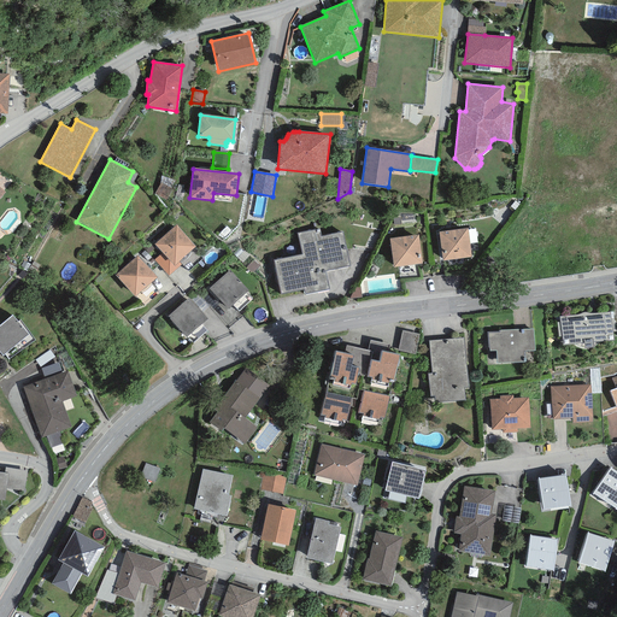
[(172,189),(160,182),(154,194),(166,201),(172,189)]
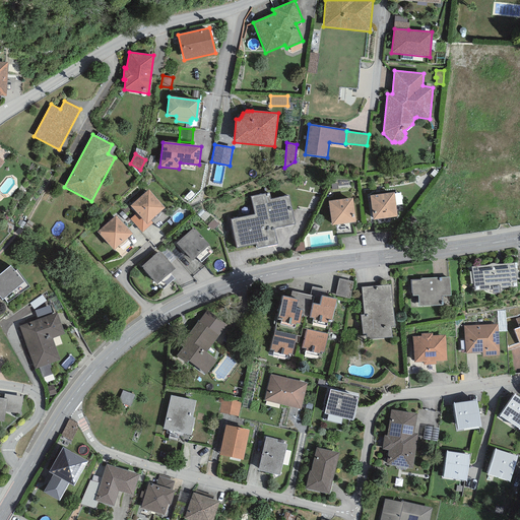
[(148,190),(130,205),(137,212),(147,224),(150,220),(165,208),(148,190)]
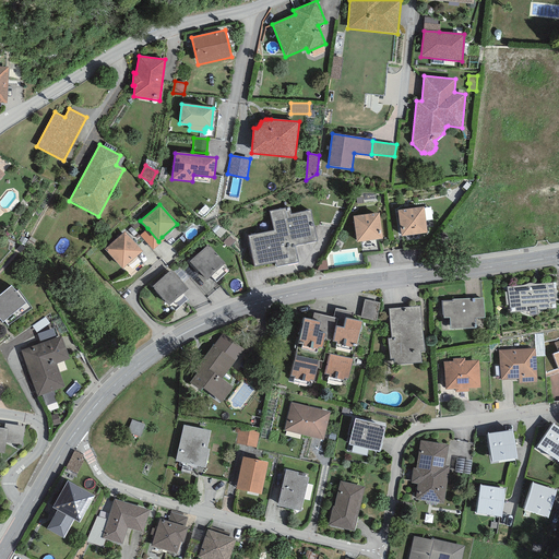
[(318,241),(310,210),(290,214),(289,206),(270,211),(274,230),(248,236),(254,266),(275,262),(276,266),(298,262),(295,246),(318,241)]
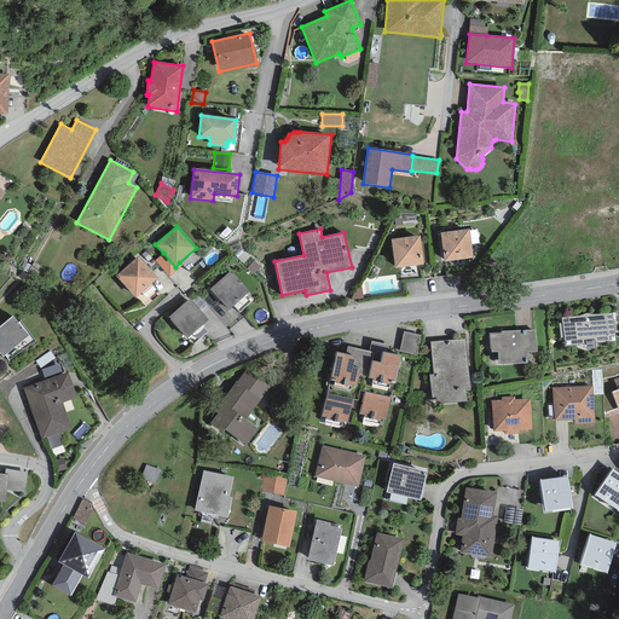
[(469,229),(440,232),(445,262),(473,259),(469,229)]
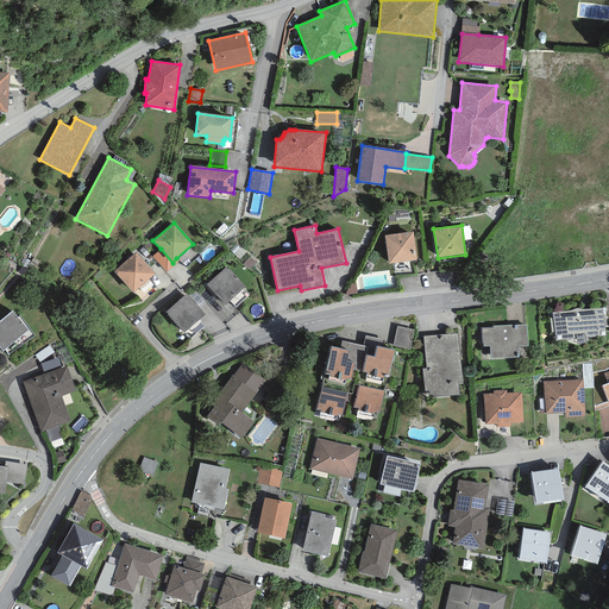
[(413,232),(384,236),(388,264),(416,261),(413,232)]
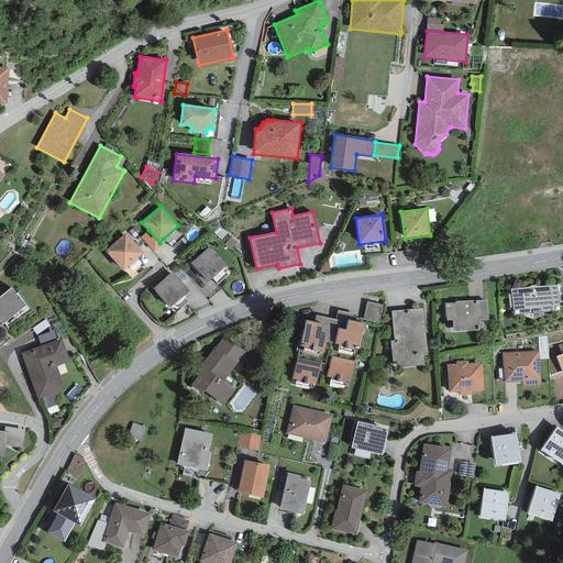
[(165,242),(163,239),(159,243),(148,230),(140,236),(154,252),(165,242)]
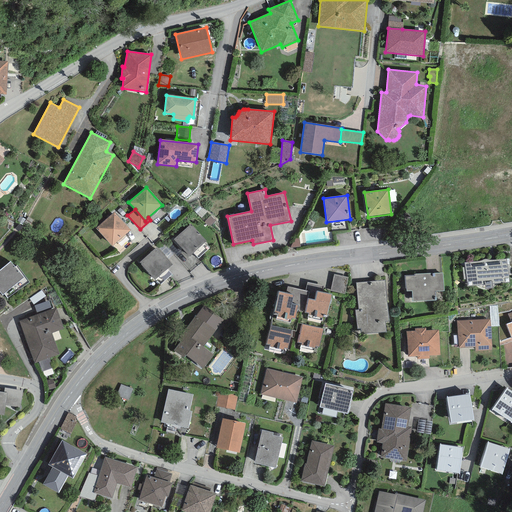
[(130,230),(114,212),(96,229),(112,246),(130,230)]
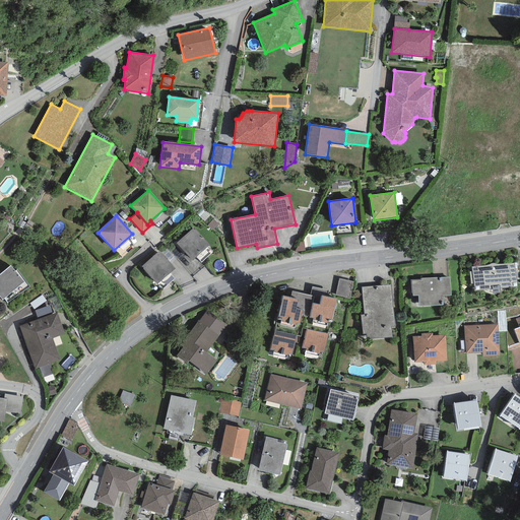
[(194,228),(177,244),(192,260),(209,245),(194,228)]
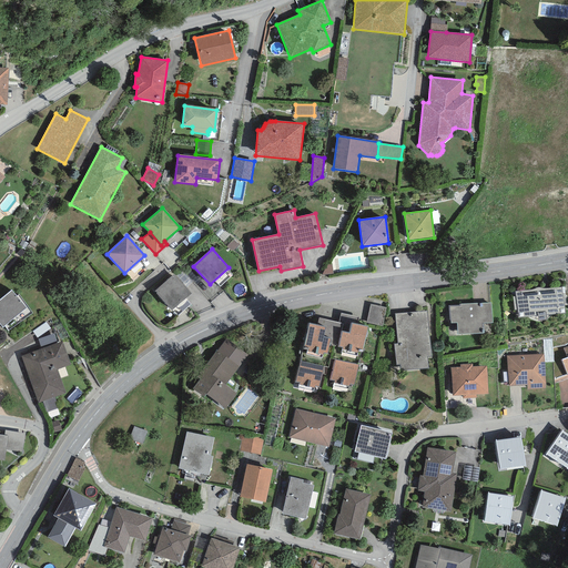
[(191,294),(173,274),(154,292),(172,311),(191,294)]
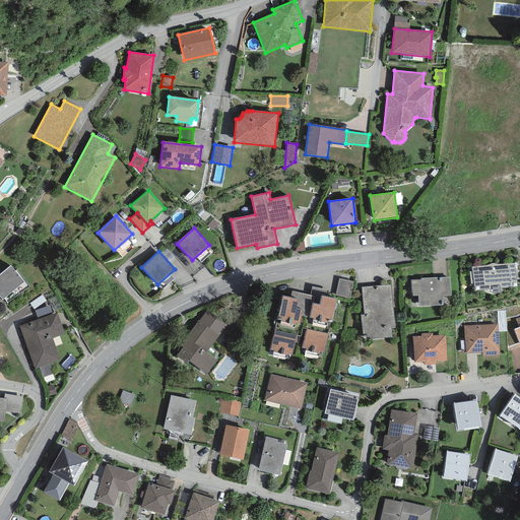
[(488,265),(471,266),(472,271),(469,272),(470,284),(473,283),(474,290),(493,288),(493,294),(501,293),(500,288),(517,286),(514,263),(497,264),(494,263),(492,263),(490,264),(488,265)]
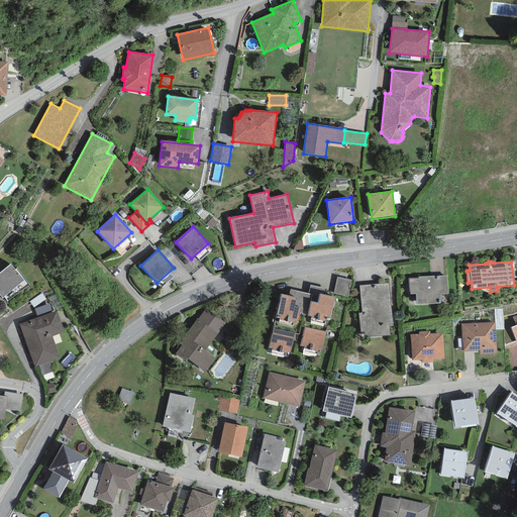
[(15,270),(10,265),(0,272),(0,295),(3,299),(5,297),(7,301),(29,286),(17,269),(15,270)]
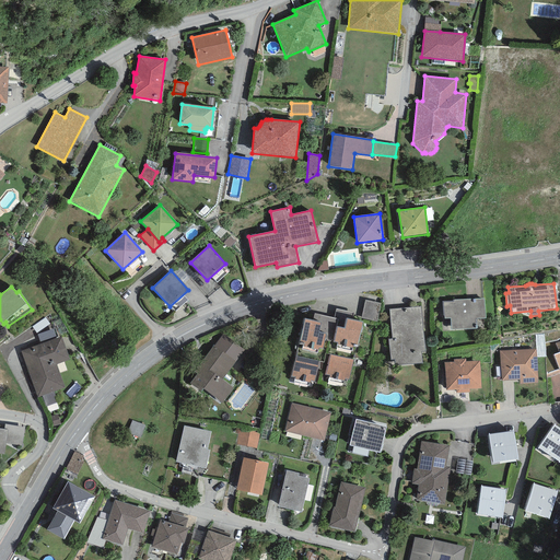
[(485,299),(453,300),(453,302),(444,302),(444,318),(451,318),(451,330),(476,329),(476,318),(486,318),(485,299)]
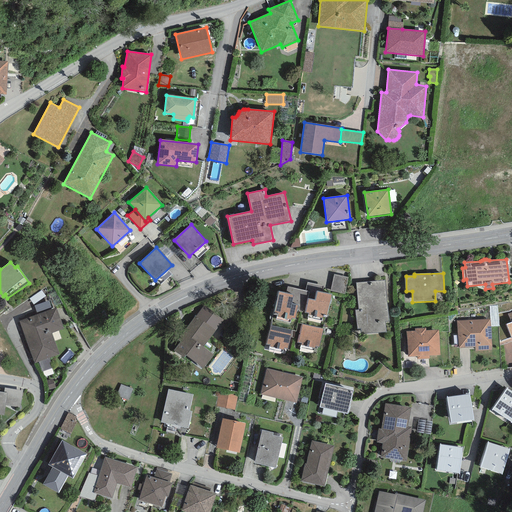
[(348,277),(334,274),(330,291),(344,294),(348,277)]
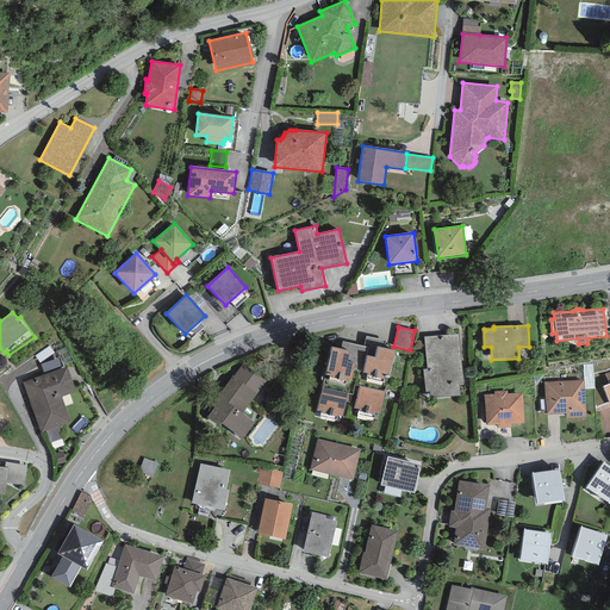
[(459,334),(424,337),(427,369),(423,369),(425,392),(429,392),(430,398),(460,396),(459,383),(464,383),(459,334)]
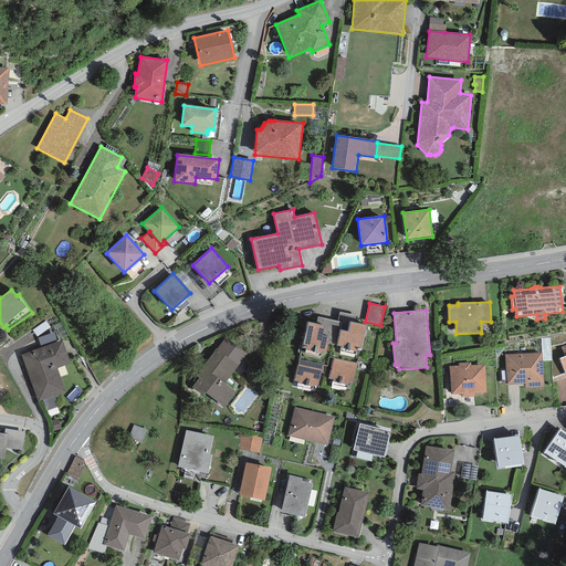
[(342,323),(341,329),(347,332),(350,322),(356,323),(357,316),(339,312),(337,322),(342,323)]
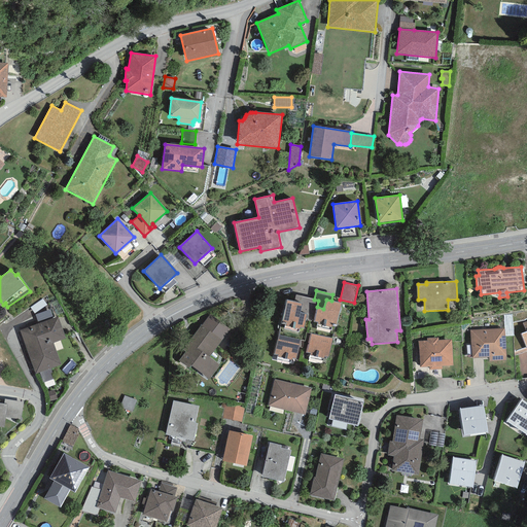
[(314,300),(295,295),(294,302),(302,303),(300,313),(307,314),(306,319),(308,319),(307,320),(311,321),(312,319),(314,320),(317,307),(318,301),(314,300)]
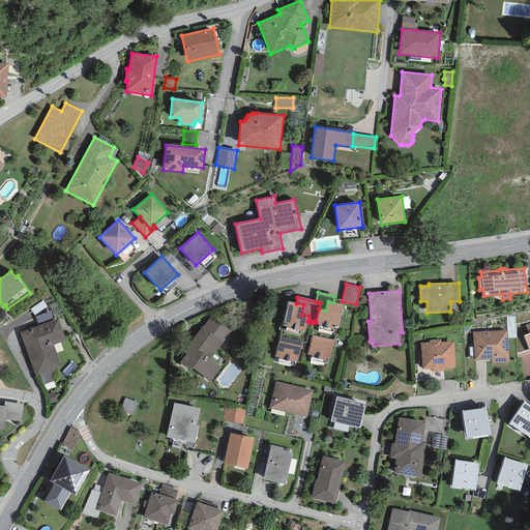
[(42,300),(30,310),(34,316),(47,306),(42,300)]
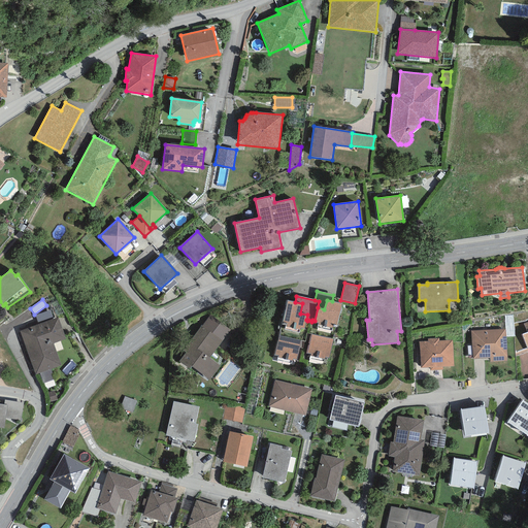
[(295,302),(287,300),(282,324),(286,325),(285,330),(299,333),(300,328),(304,329),(306,320),(307,315),(300,314),(302,303),(295,302)]
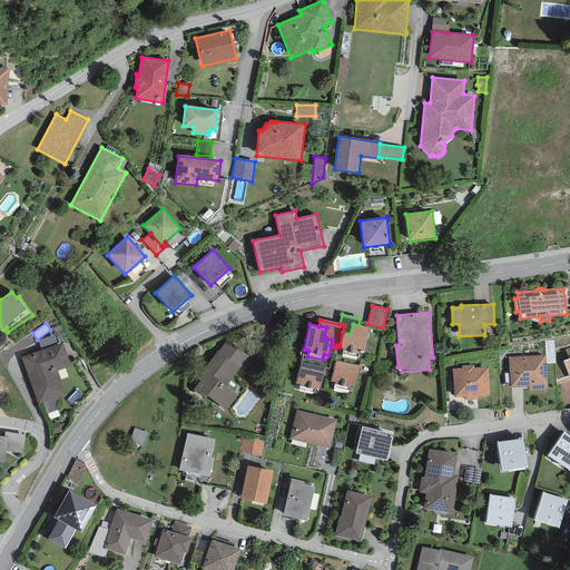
[(359,325),(353,324),(350,334),(343,332),(340,346),(338,347),(343,349),(342,354),(357,357),(360,351),(364,352),(370,327),(359,325)]
